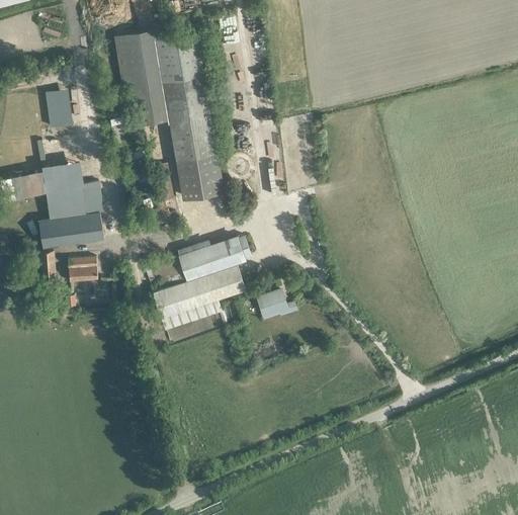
[(121,87),(133,85),(140,125),(171,119),(210,113),(197,32),(156,39),(154,31),(113,38),(121,87)]
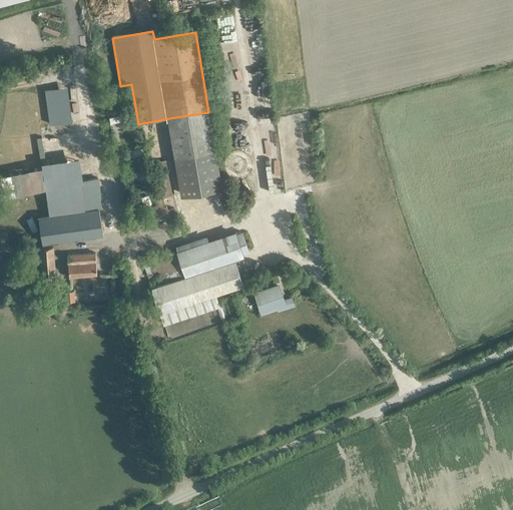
[(67,89),(44,92),(49,127),(72,124),(67,89)]
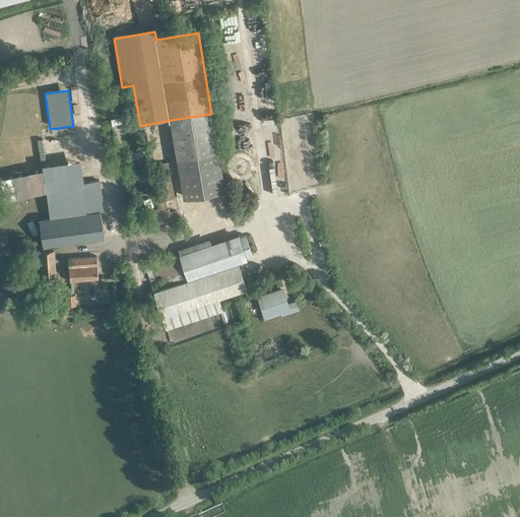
[(172,120),(185,200),(225,194),(211,114),(172,120)]
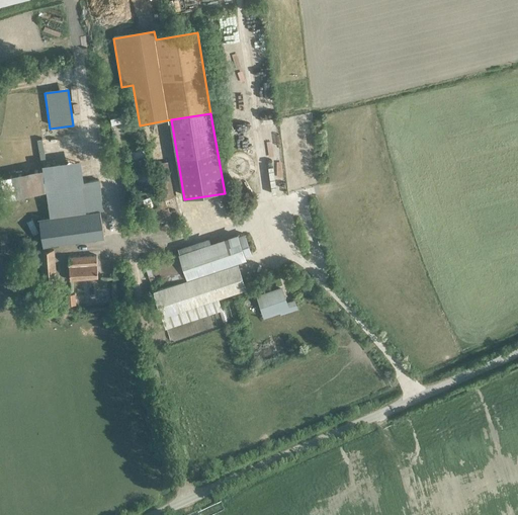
[(0,202),(46,194),(49,220),(39,222),(44,248),(104,240),(100,213),(93,213),(89,184),(83,184),(80,161),(41,166),(42,171),(0,179),(0,202)]
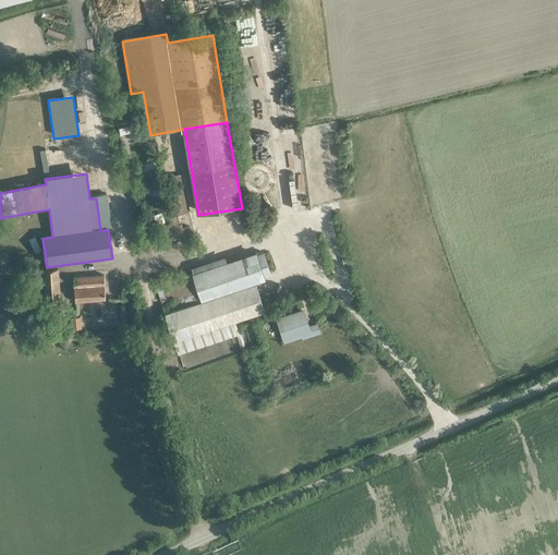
[(156,236),(159,244),(184,236),(181,227),(156,236)]
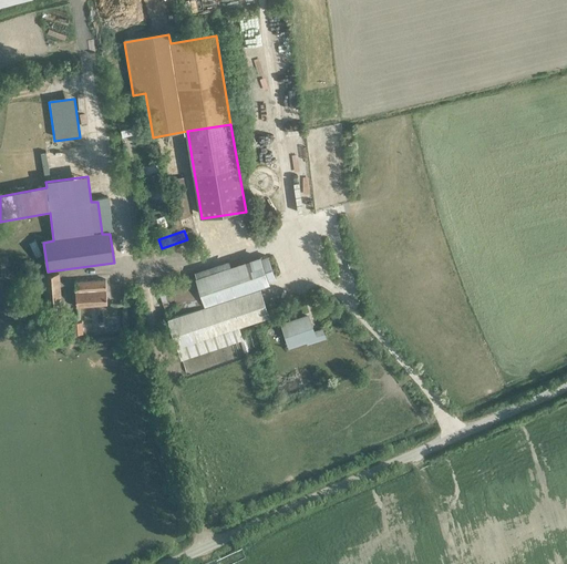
[(274,280),(267,259),(197,283),(196,278),(157,290),(179,361),(244,341),(239,328),(270,319),(259,285),(274,280)]
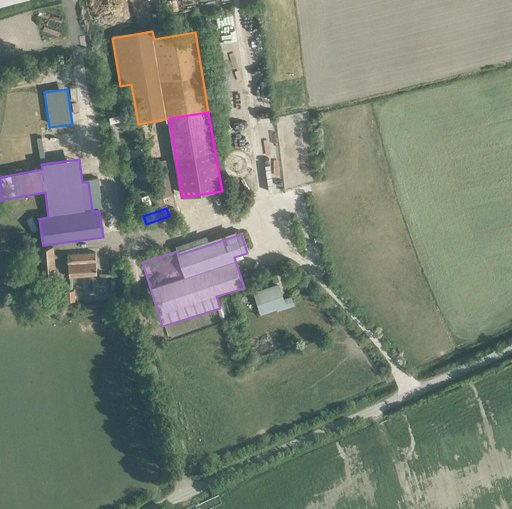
[(39,249),(41,277),(55,276),(53,248),(39,249)]
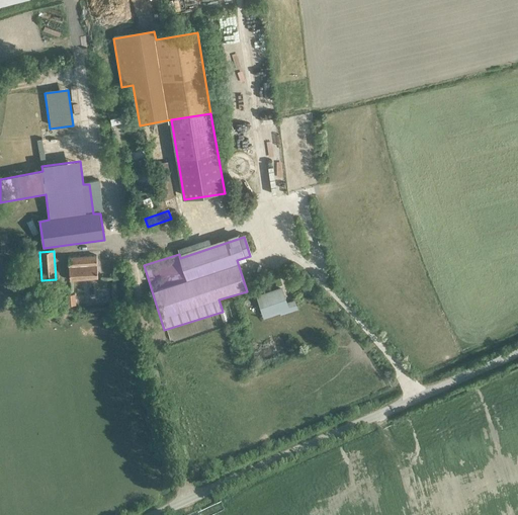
[(69,260),(70,281),(97,279),(96,258),(69,260)]
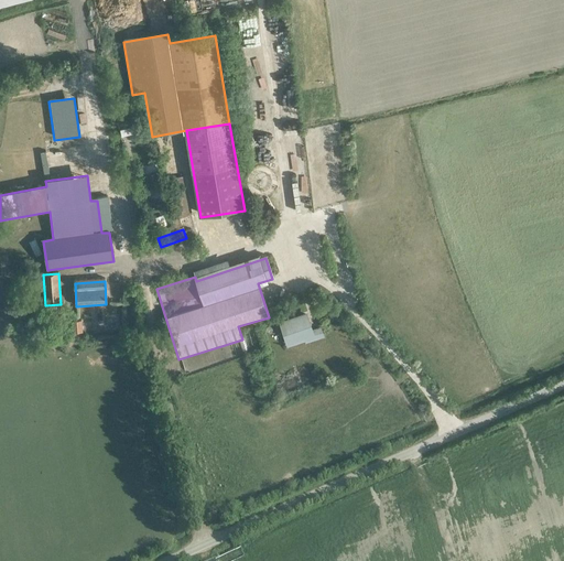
[(281,325),(289,346),(306,341),(307,343),(322,337),(320,332),(311,334),(305,317),(281,325)]
